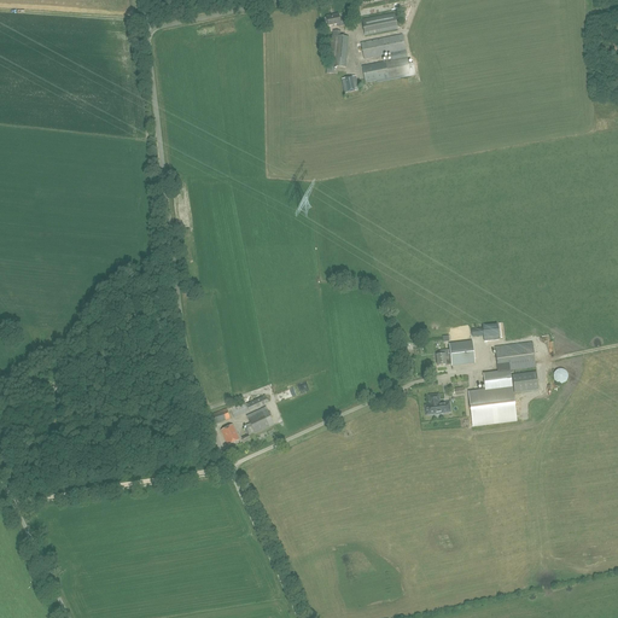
[(365,36),(397,29),(395,13),(362,21),(365,36)]
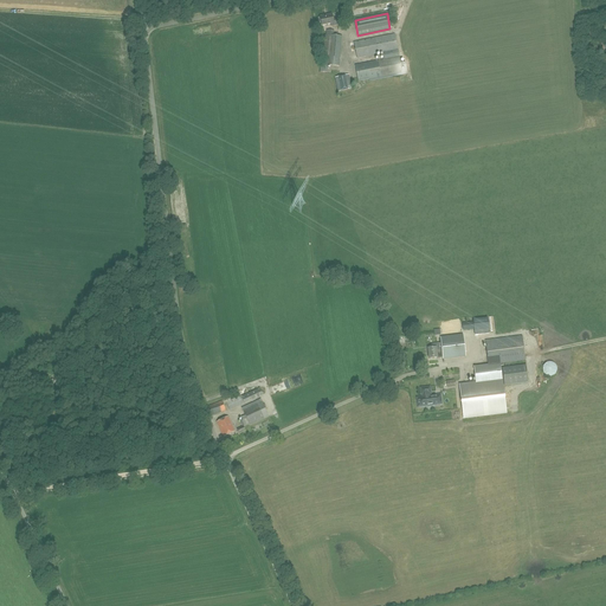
[(333,19),(331,14),(320,17),(321,18),(318,18),(320,23),(321,23),(322,26),(330,25),(331,27),(339,25),(337,19),(333,19)]
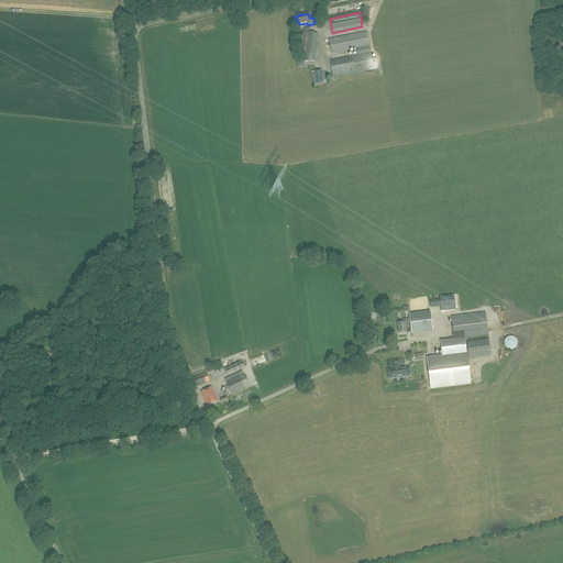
[(330,61),(333,75),(341,74),(341,75),(377,67),(376,59),(373,61),(366,32),(329,40),(332,54),(355,50),(356,55),(330,61)]
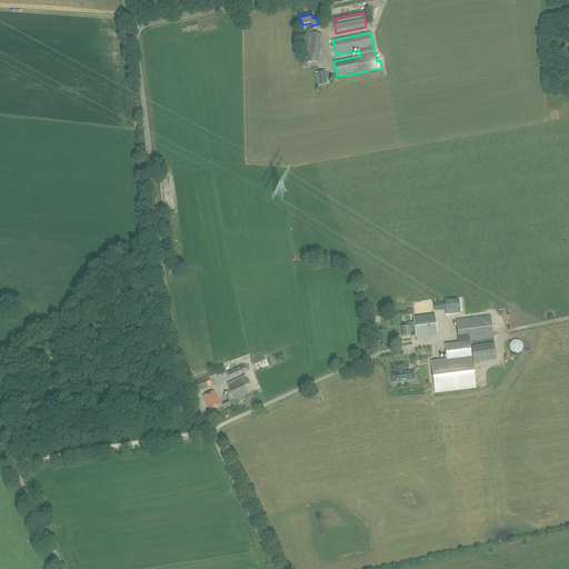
[(318,62),(321,35),(306,33),(302,60),(301,60),(301,68),(307,68),(308,61),(318,62)]
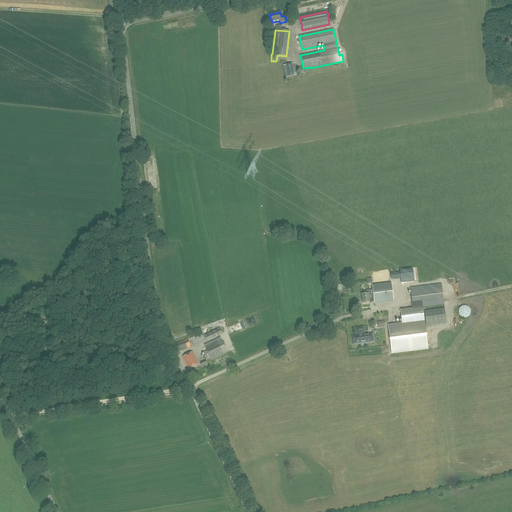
[(285,77),(297,75),(294,63),(283,66),(285,77)]
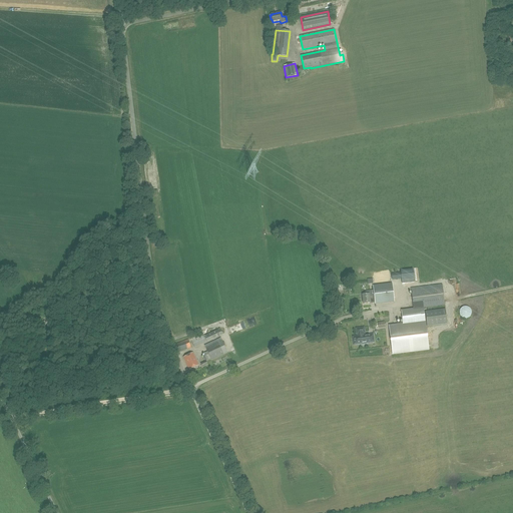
[(414,283),(413,270),(401,271),(401,274),(393,275),(394,281),(402,280),(402,284),(414,283)]
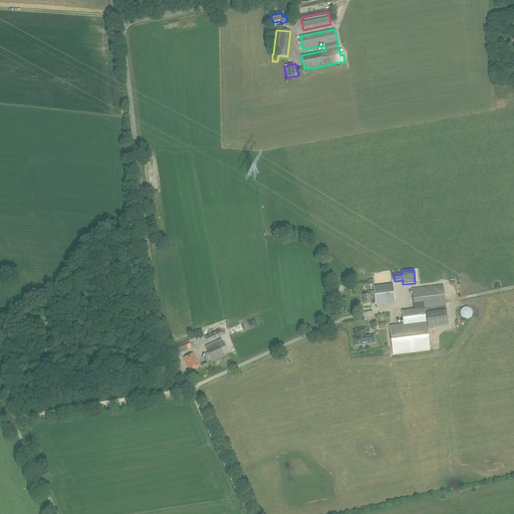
[(394,355),(430,350),(424,308),(446,305),(443,285),(412,289),(415,309),(403,311),(404,325),(390,327),(394,355)]
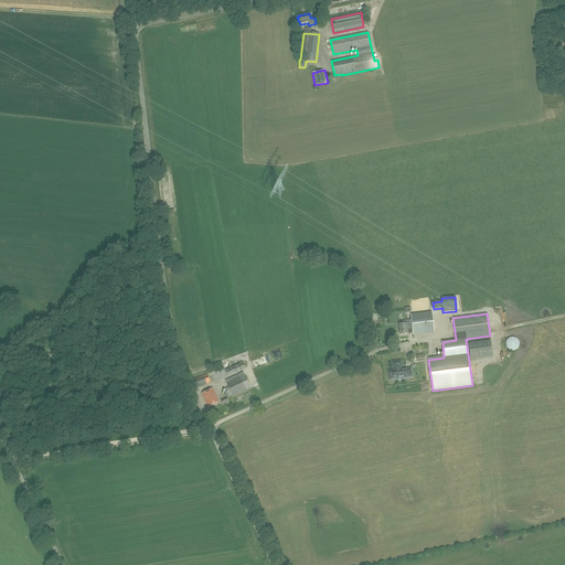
[(434,331),(432,316),(412,318),(412,326),(407,327),(406,324),(398,324),(400,334),(407,333),(407,330),(413,330),(414,338),(418,337),(418,332),(434,331)]
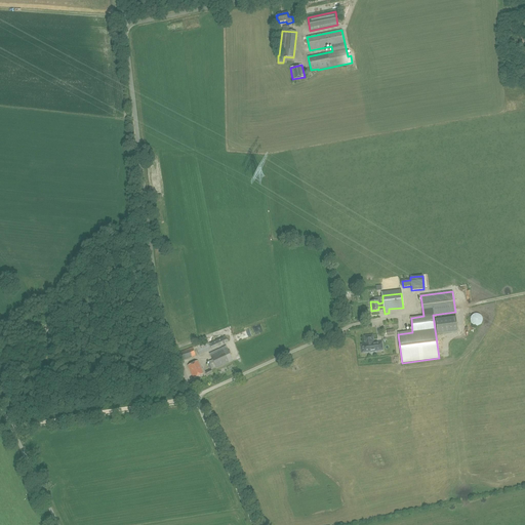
[(437,334),(457,331),(455,317),(435,319),(437,334)]
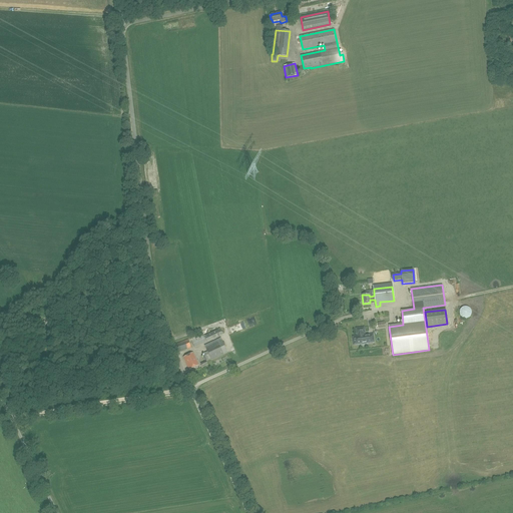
[(365,336),(364,335),(363,334),(365,332),(364,328),(357,329),(357,335),(358,335),(358,337),(355,337),(354,339),(354,343),(356,345),(359,345),(360,343),(367,342),(368,343),(374,343),(373,336),(368,337),(366,336),(365,336)]
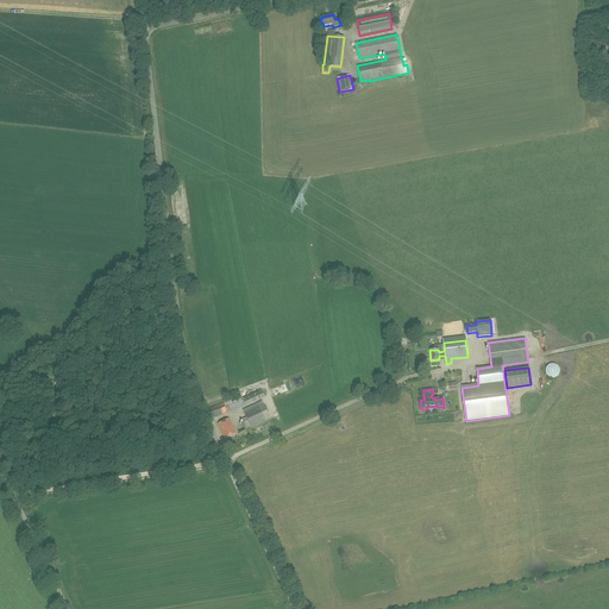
[(245,406),(264,396),(261,390),(242,399),(245,406)]
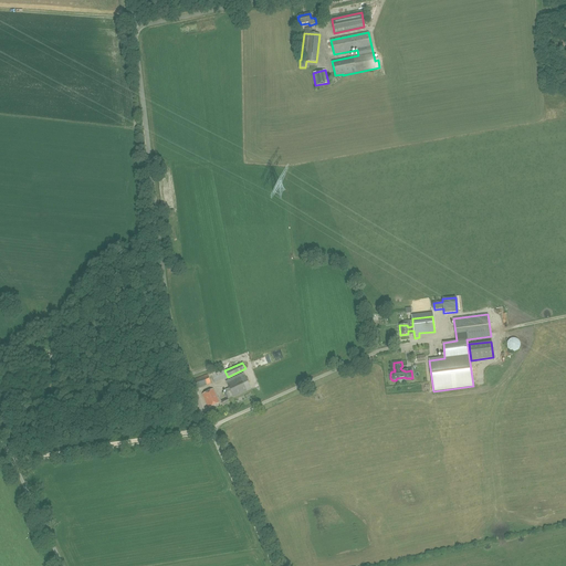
[(215,383),(227,377),(222,368),(210,374),(215,383)]
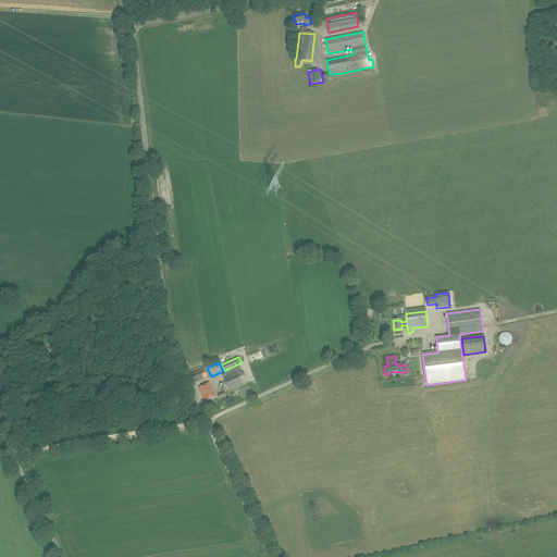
[(230,391),(247,383),(239,368),(222,375),(225,382),(222,384),(223,386),(220,387),(222,392),(229,390),(230,391)]
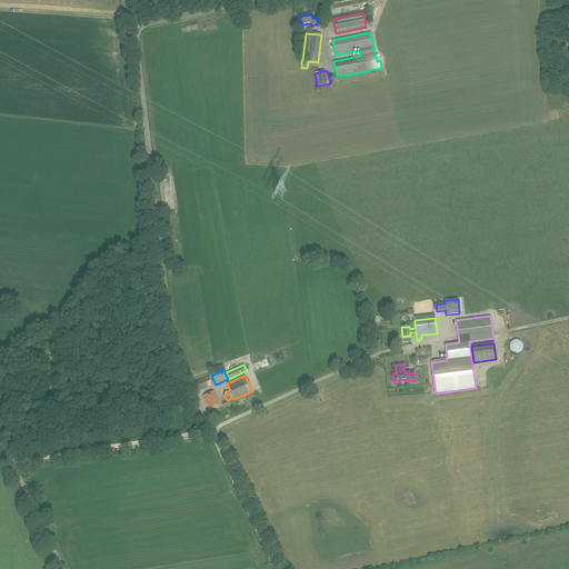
[(199,390),(211,386),(209,377),(196,381),(199,390)]
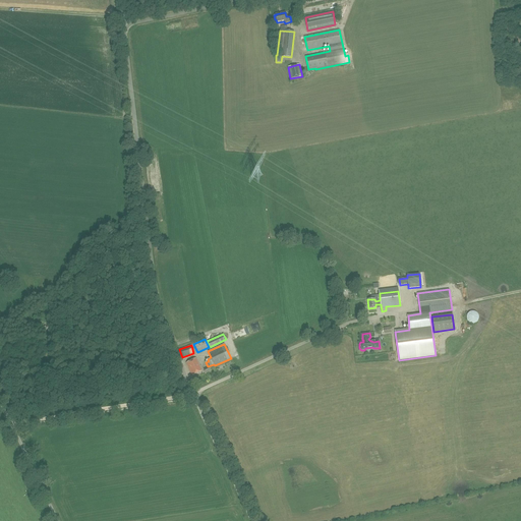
[(192,375),(201,371),(196,359),(186,363),(192,375)]
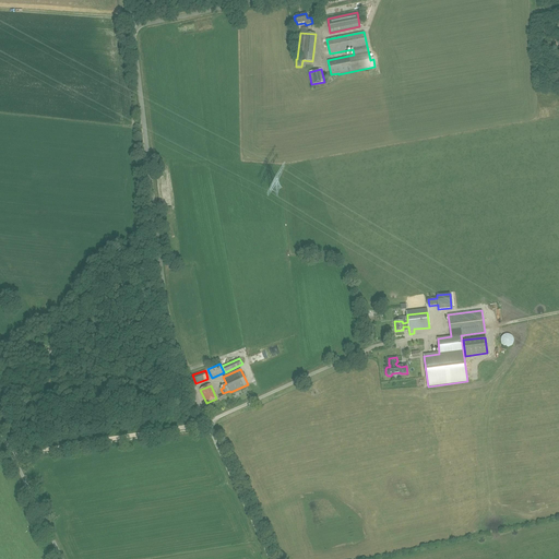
All buildings are outlined.
